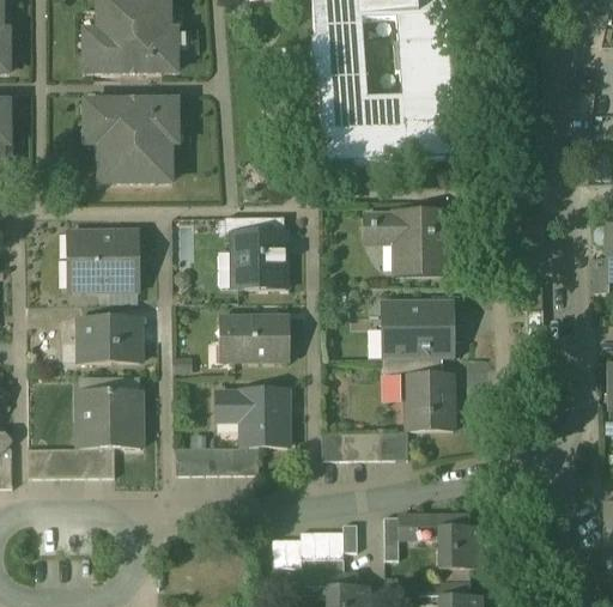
[(101,14),(101,31),(91,31),(92,50),(85,50),(85,73),(163,73),(163,70),(176,70),(176,49),(174,49),(174,30),(167,30),(167,14),(169,14),(169,0),(98,0),(98,14),(101,14)]
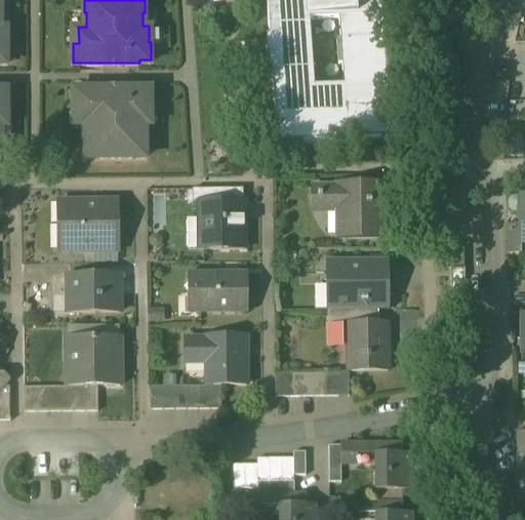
[(384,28),(379,29),(376,0),(267,0),(270,36),(266,37),(269,74),(273,74),(278,143),(388,135),(385,101),(389,101),(384,28)]
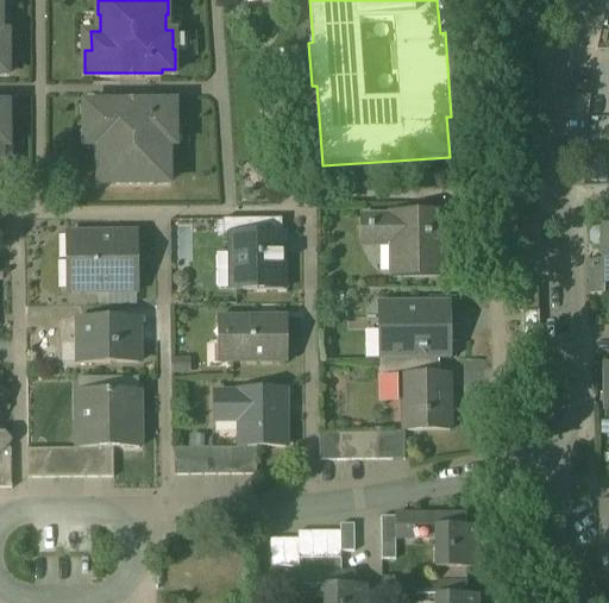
[(504,0),(506,13),(520,13),(520,0),(504,0)]
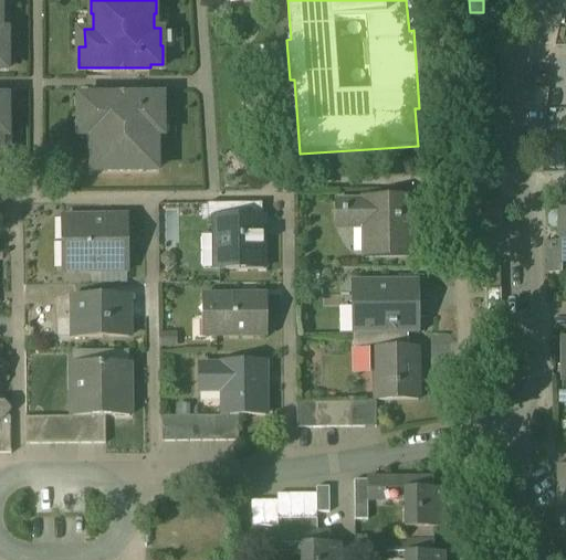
[(483,0),(483,12),(496,12),(496,0),(483,0)]
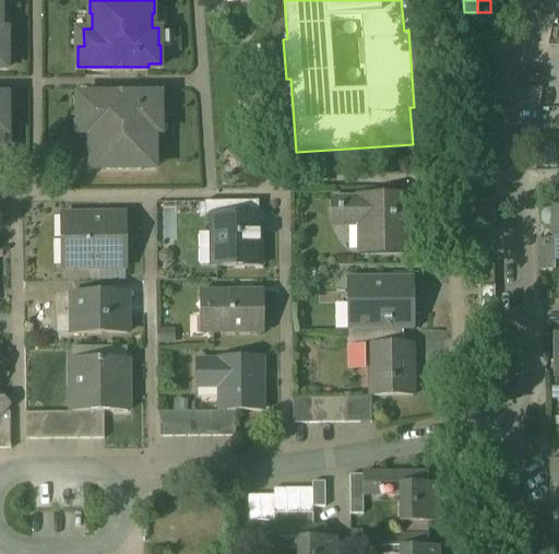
[(490,0),(490,12),(503,11),(502,0),(490,0)]
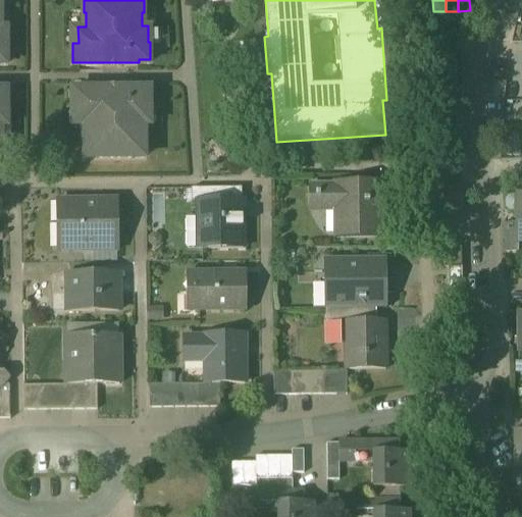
[(139,87),(72,87),(72,106),(79,106),(79,123),(87,123),(87,137),(85,137),(85,153),(96,153),(96,156),(134,156),(134,153),(145,153),(145,137),(143,137),(143,122),(148,122),(148,106),(150,106),(150,90),(139,90),(139,87)]
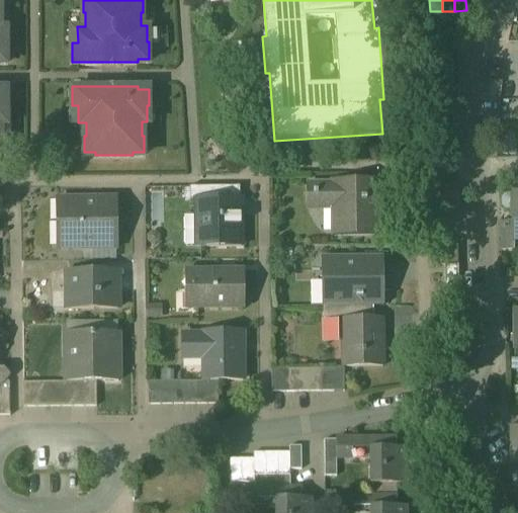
[(379,231),(378,180),(309,181),(309,200),(338,200),(338,231),(379,231)]
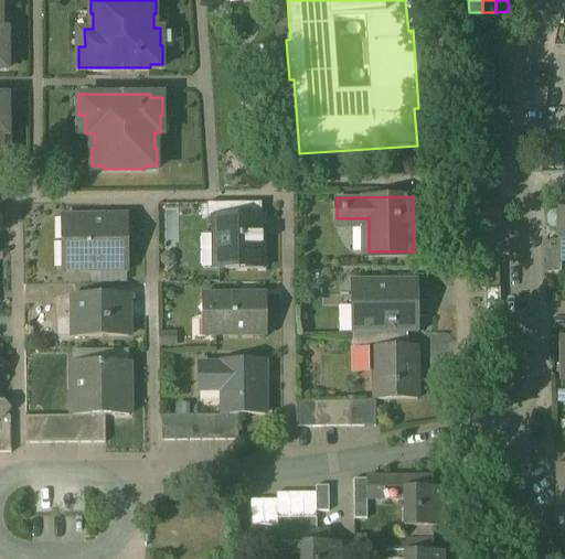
[(235,200),(209,201),(209,214),(215,214),(215,213),(235,213),(235,200)]
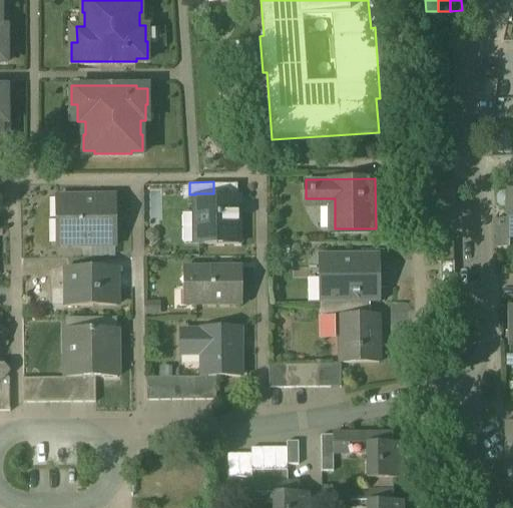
[(213,193),(195,193),(195,194),(195,242),(240,241),(240,193),(213,193)]
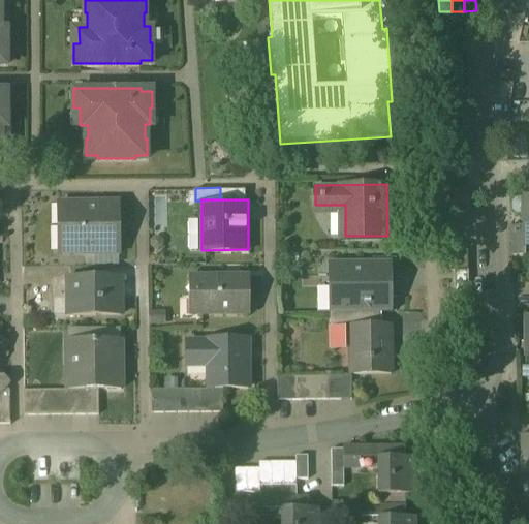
[(120,201),(59,202),(59,252),(121,251),(120,201)]
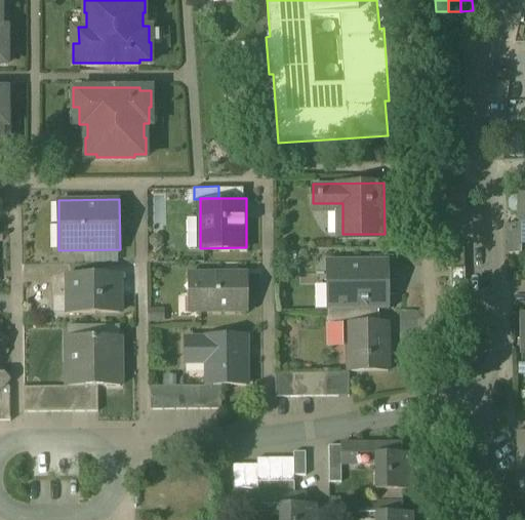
[(518,223),(507,223),(509,251),(521,250),(520,237),(518,237),(518,223)]
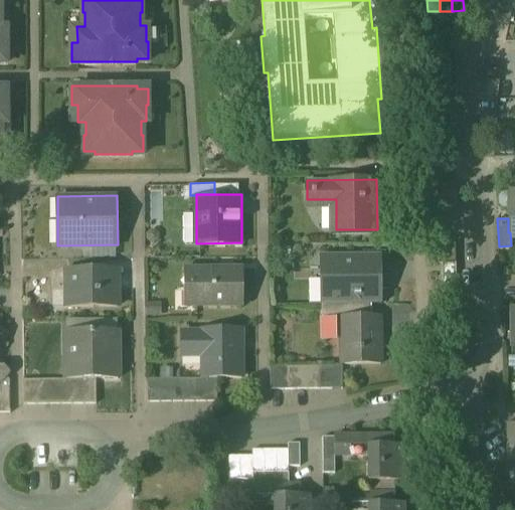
[(456,261),(456,236),(444,236),(444,261),(456,261)]
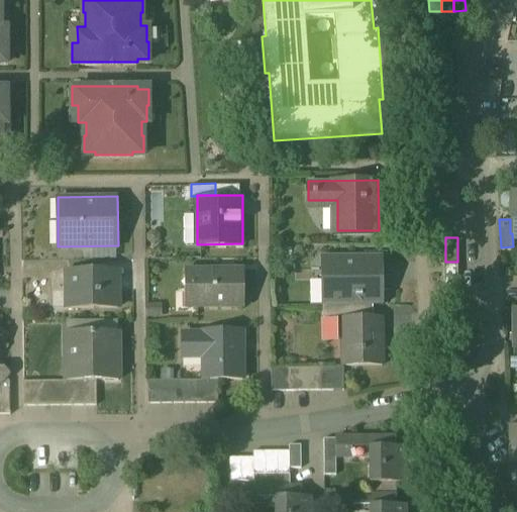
[(365,257),(327,257),(327,277),(323,277),(323,303),(374,303),(384,302),(384,287),(389,287),(388,250),(365,250),(365,257)]
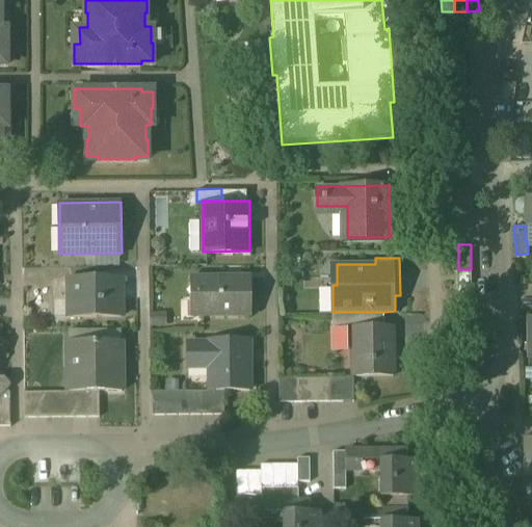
[(458,269),(457,269),(457,298),(472,297),(471,269),(458,269)]
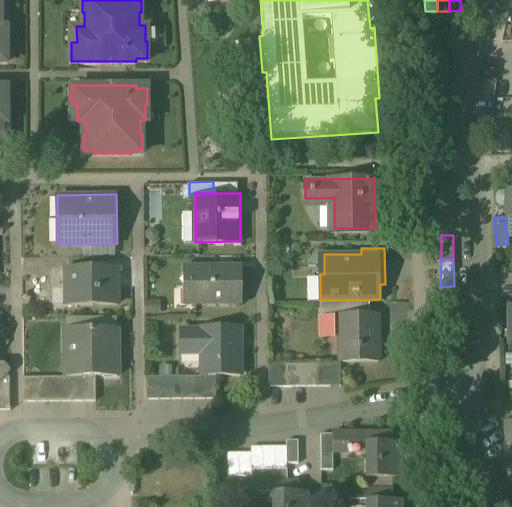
[(240,265),(184,266),(185,287),(192,287),(192,301),(240,300),(240,265)]
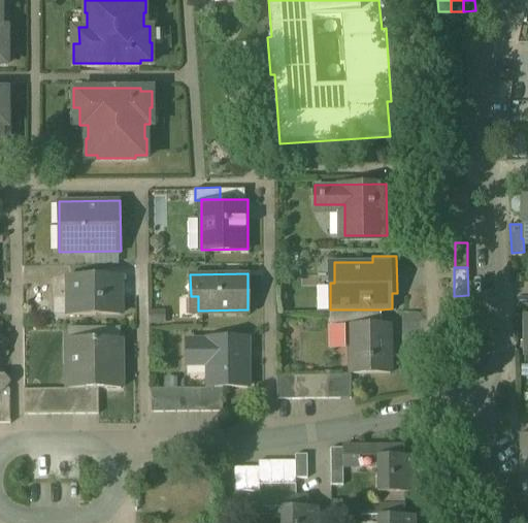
[(121,275),(69,276),(69,313),(121,312),(121,275)]
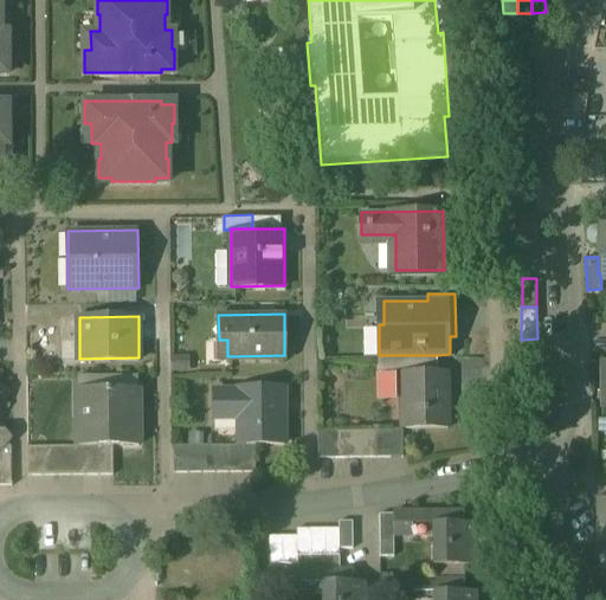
[(438,369),(438,355),(379,355),(379,371),(403,371),(401,369),(438,369)]
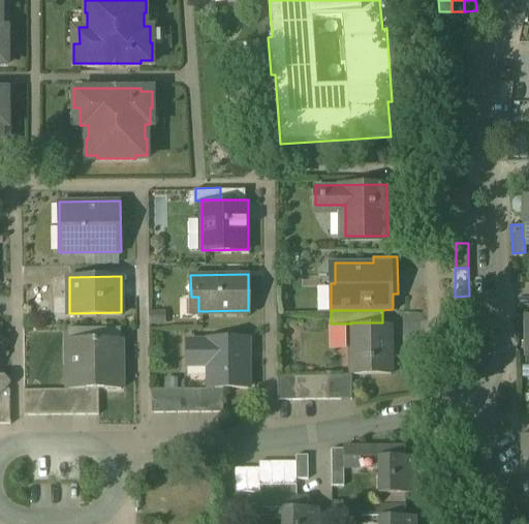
[(382,322),(350,322),(351,324),(351,372),(392,372),(391,322),(382,322)]
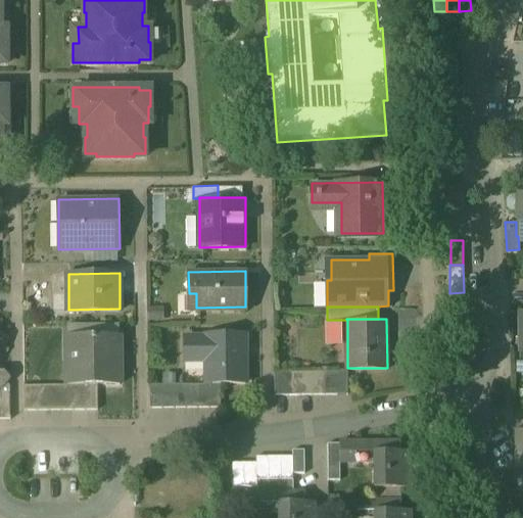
[(245,332),(205,333),(205,335),(184,335),(184,357),(205,357),(205,381),(208,382),(221,382),(245,381),(245,332)]
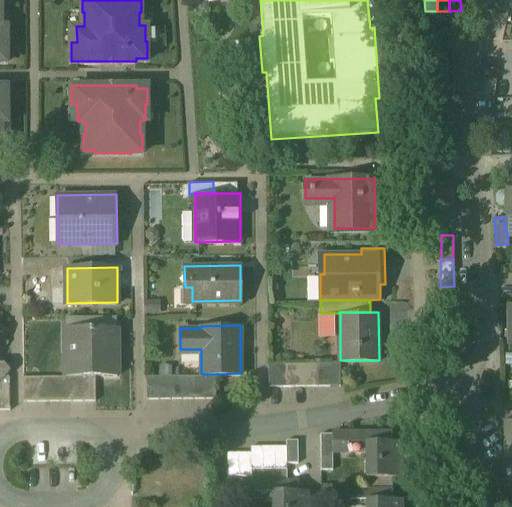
[(117,326),(66,326),(66,374),(71,374),(83,374),(95,374),(117,374),(117,326)]
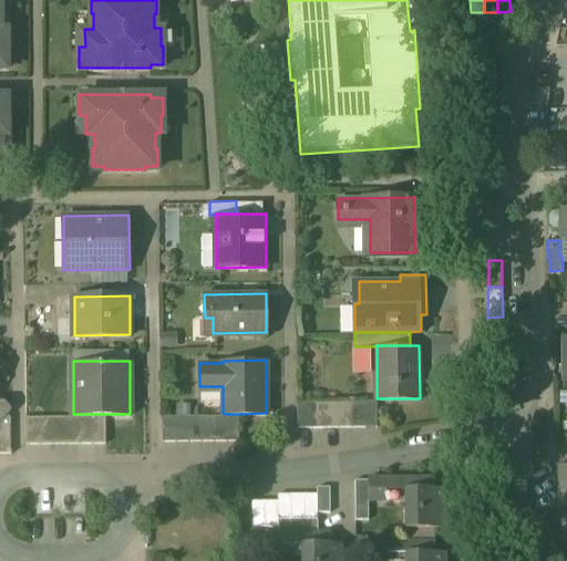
[(0,396),(0,419),(8,412),(11,409),(11,407),(0,396)]
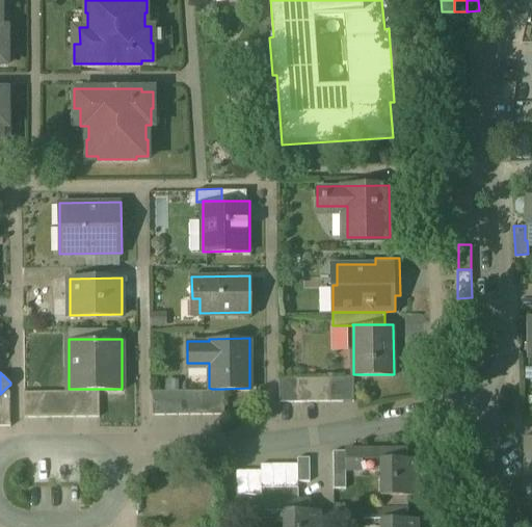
[(316,374),(303,375),(304,400),(317,399),(316,374)]
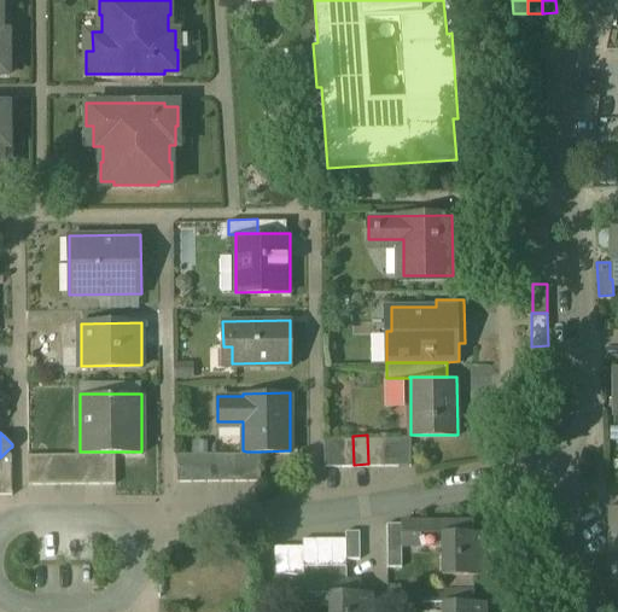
[(383,464),(383,435),(367,435),(368,464),(383,464)]
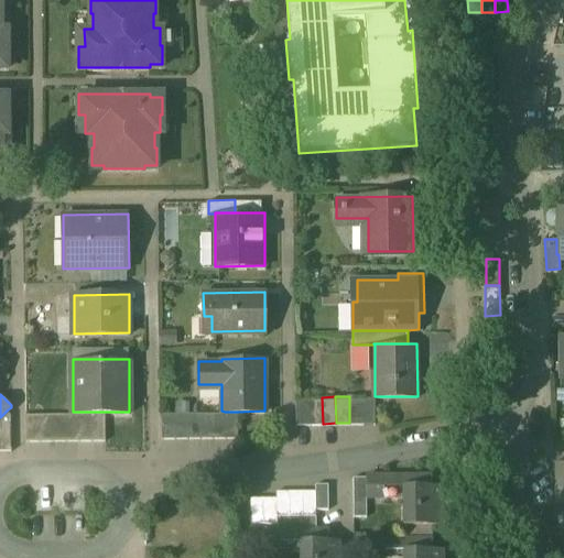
[(362,423),(361,396),(349,396),(349,423),(362,423)]
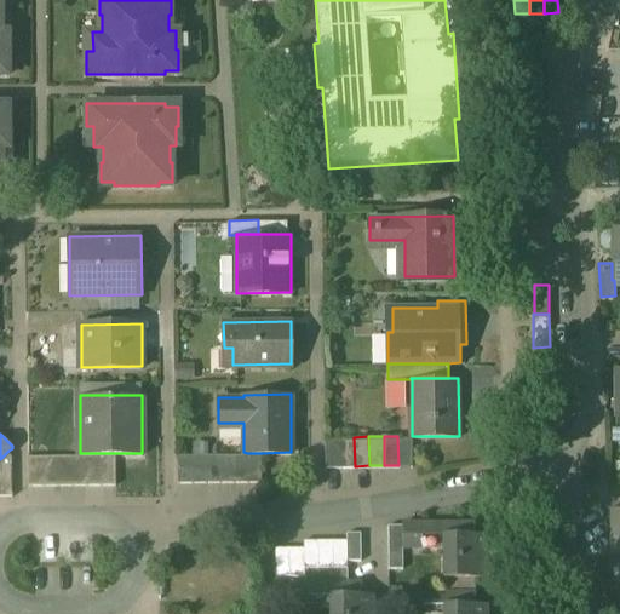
[(413,465),(412,436),(397,436),(399,465),(413,465)]
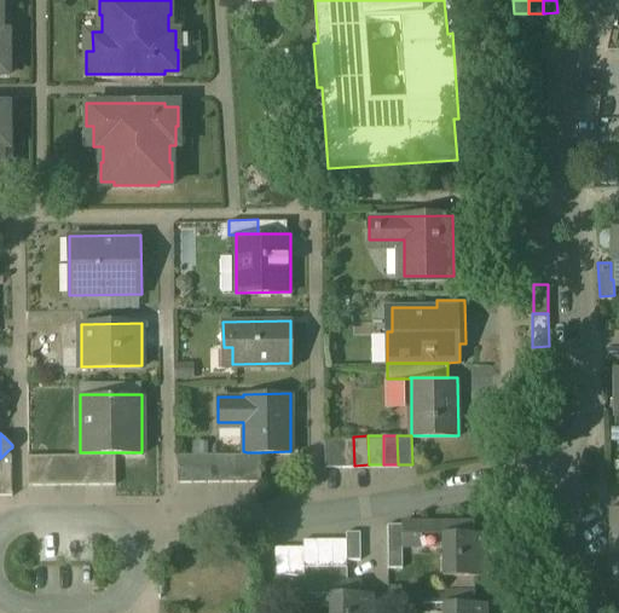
[(340,466),(339,437),(324,437),(325,466),(340,466)]
